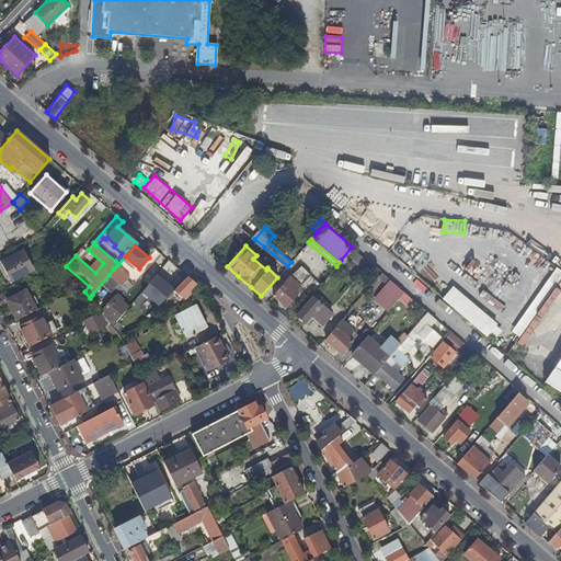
[(345,263),(351,256),(356,250),(352,247),(341,260),(345,263)]
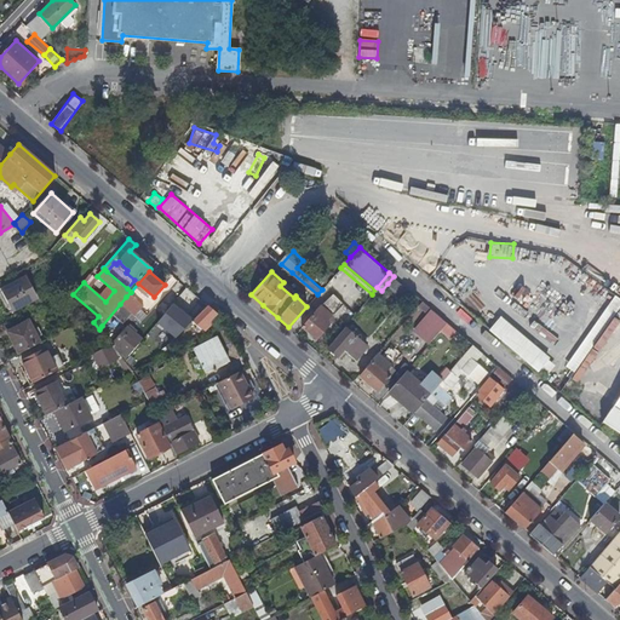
[(394,276),(388,283),(409,303),(415,296),(394,276)]
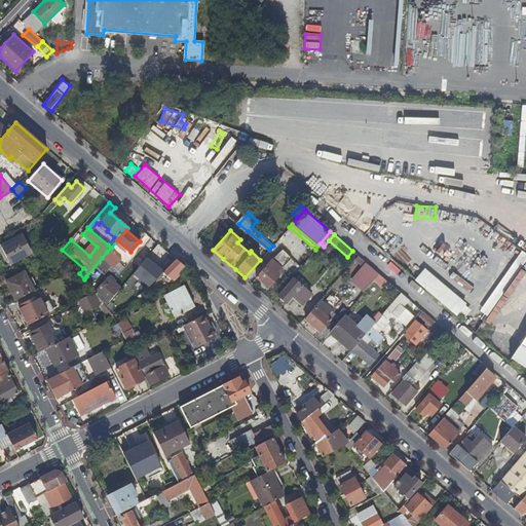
[(22,235),(2,246),(12,264),(32,254),(22,235)]
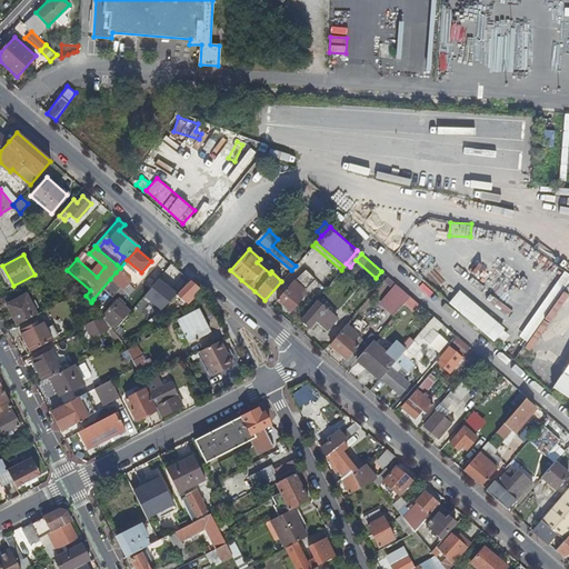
[(479,257),(472,267),(485,275),(491,263),(479,257)]
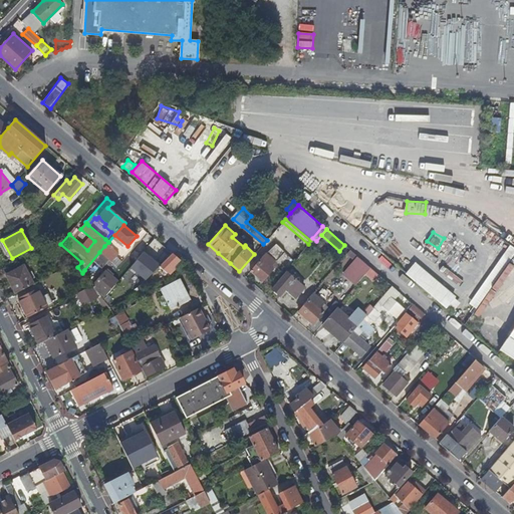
[(470,303),(478,308),(513,253),(513,247),(509,244),(470,303)]
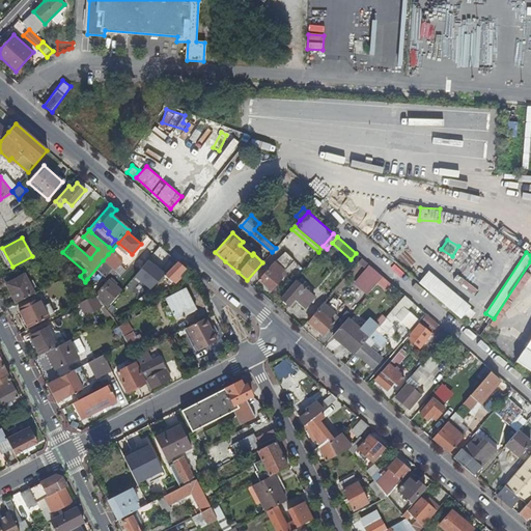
[(120,264),(108,254),(103,260),(113,269),(116,272),(121,276),(126,270),(120,264)]
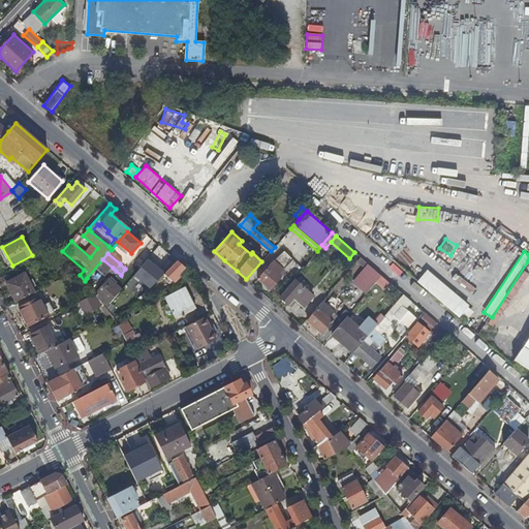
[(278,254),(257,278),(270,289),(280,277),(277,274),(287,262),(278,254)]
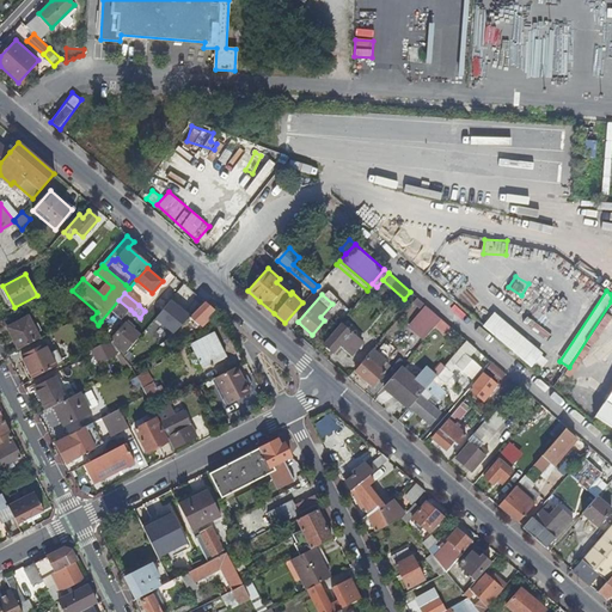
[(161,314),(172,323),(187,306),(176,298),(161,314)]
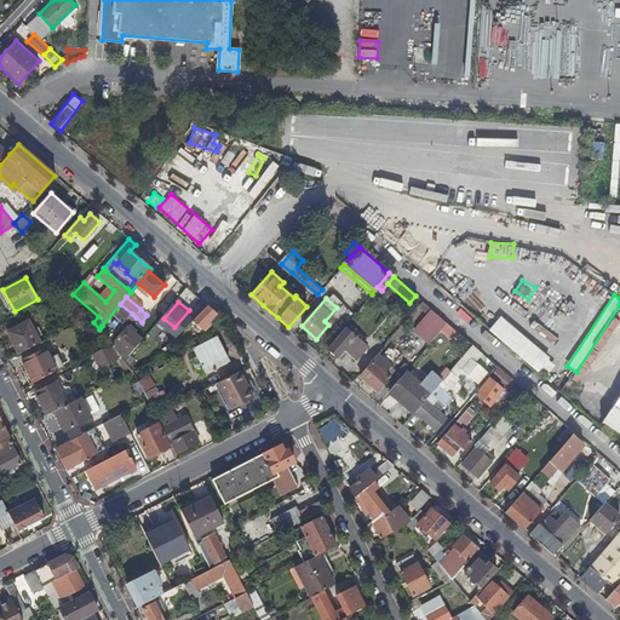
[(437,320),(440,317),(422,302),(417,306),(435,322),(437,320)]
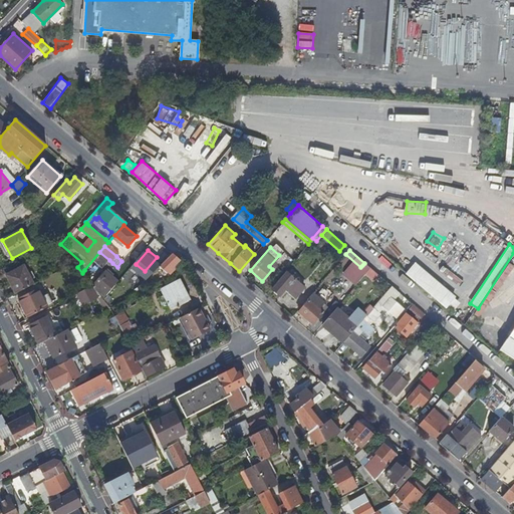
[(168,273),(180,260),(172,253),(160,267),(168,273)]
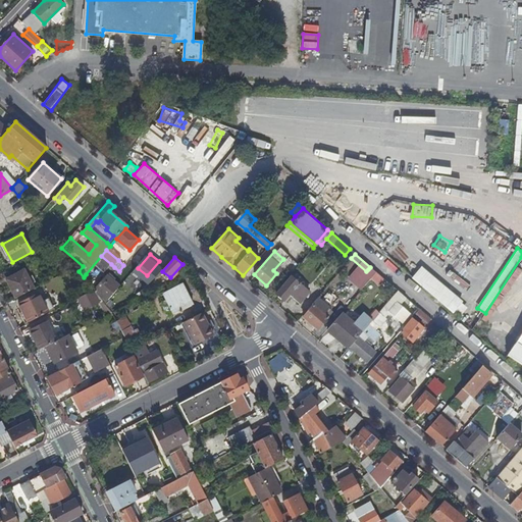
[(109,265),(101,258),(97,263),(104,270),(109,265)]
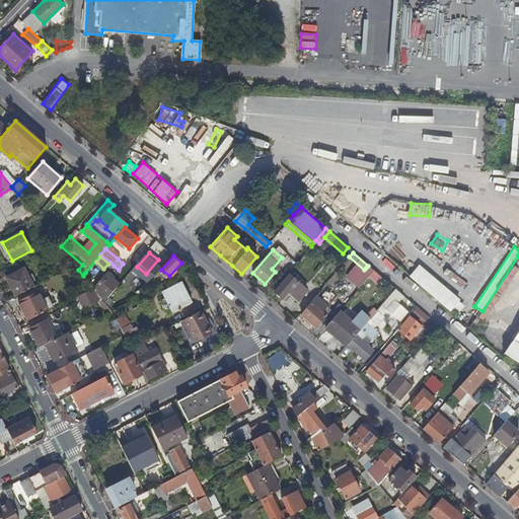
[(451,311),(454,308),(459,312),(466,304),(419,264),(410,276),(451,311)]
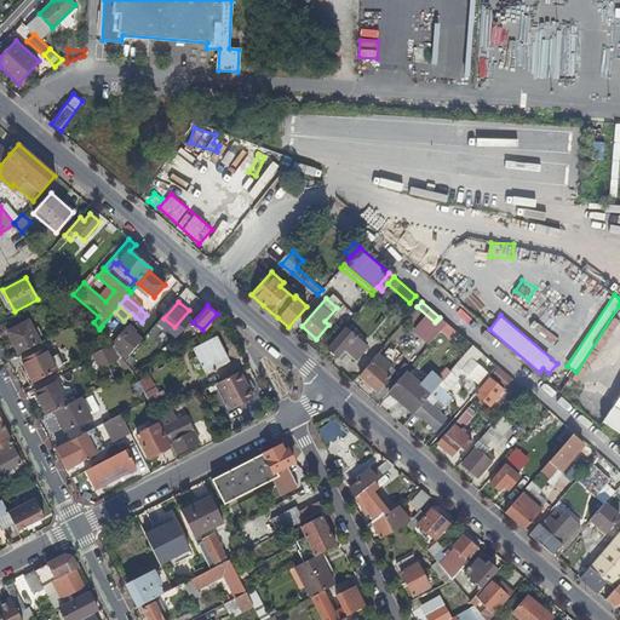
[(327,348),(337,357),(344,349),(356,359),(367,345),(355,336),(362,327),(357,323),(360,321),(356,317),(355,320),(352,319),(327,348)]
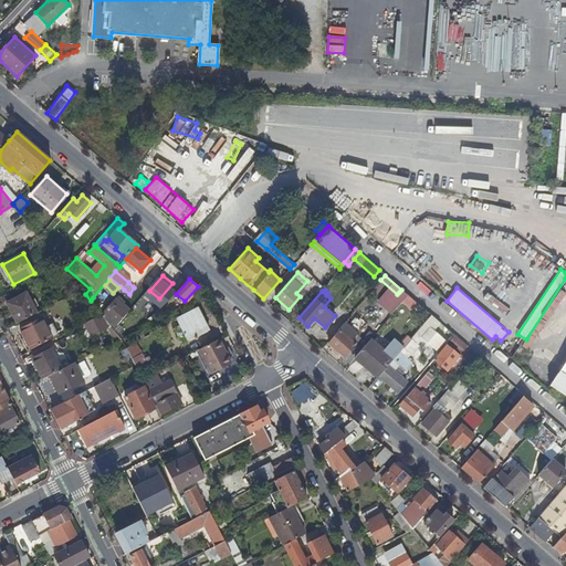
[(385,308),(389,304),(396,296),(390,291),(379,303),(385,308)]
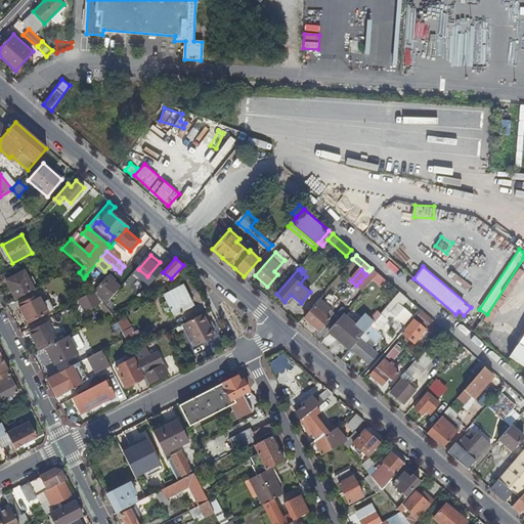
[(366,274),(360,281),(364,286),(375,274),(369,270),(367,272),(366,274)]
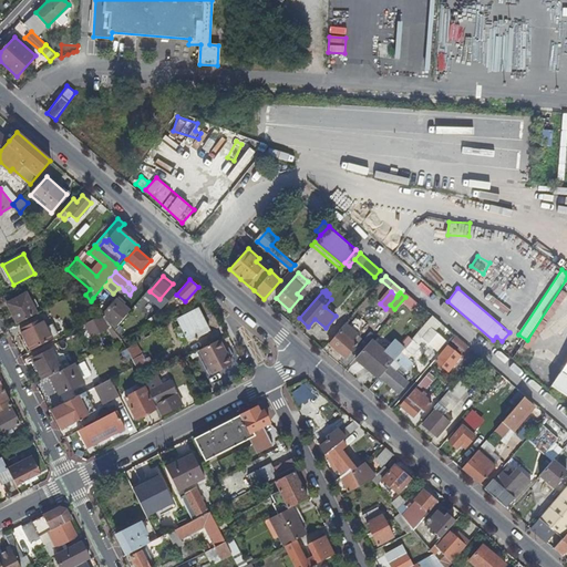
[(13,310),(10,311),(18,325),(37,313),(26,294),(9,302),(13,310)]
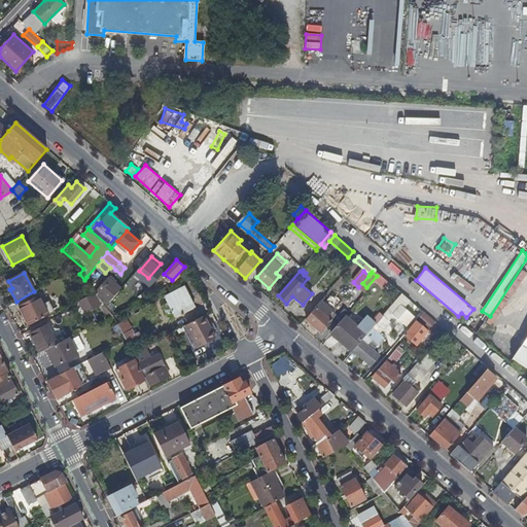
[(105,292),(100,299),(102,302),(105,306),(111,300),(112,299),(111,297),(116,292),(110,287),(114,283),(108,277),(99,287),(105,292)]
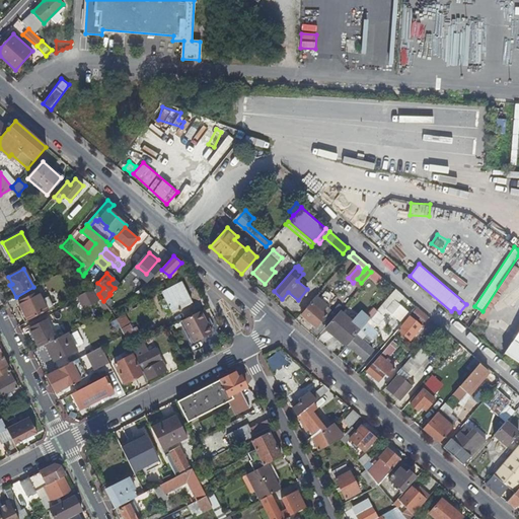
[(130,283),(124,278),(110,294),(109,295),(116,300),(130,283)]
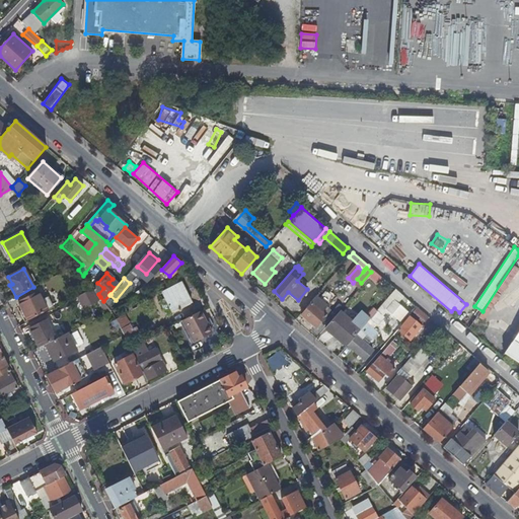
[(180,283),(162,292),(173,313),(191,304),(191,303),(190,303),(179,284),(180,284),(180,283)]
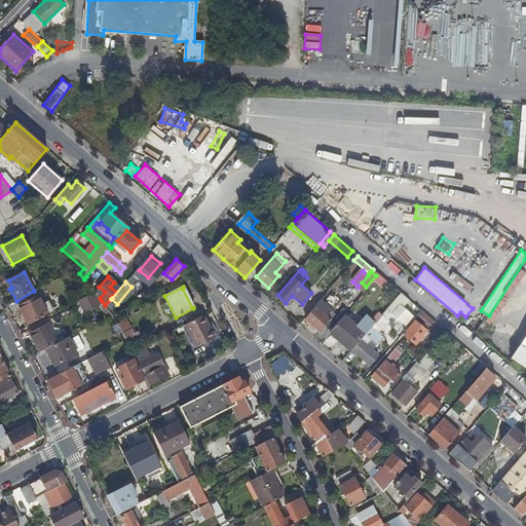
[(97,304),(102,301),(100,298),(95,292),(91,294),(97,304)]
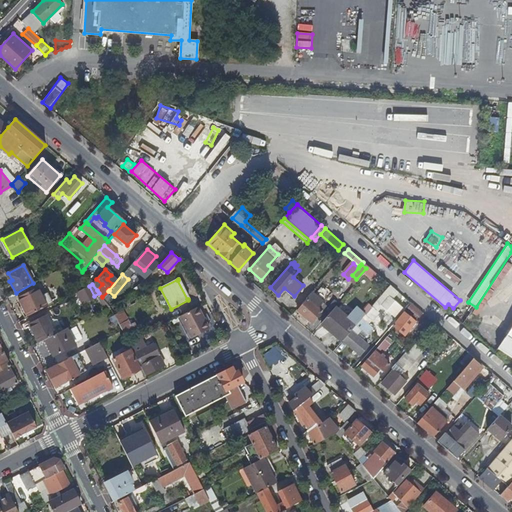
[(383,306),(398,319),(404,312),(404,311),(391,299),(398,291),(390,284),(364,314),(355,325),(366,334),(372,327),(374,325),(368,321),(370,319),(371,320),(383,306)]
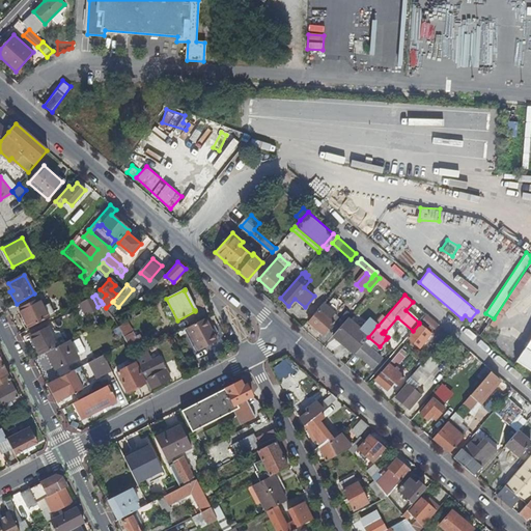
[(98,307),(92,297),(79,303),(84,313),(98,307)]
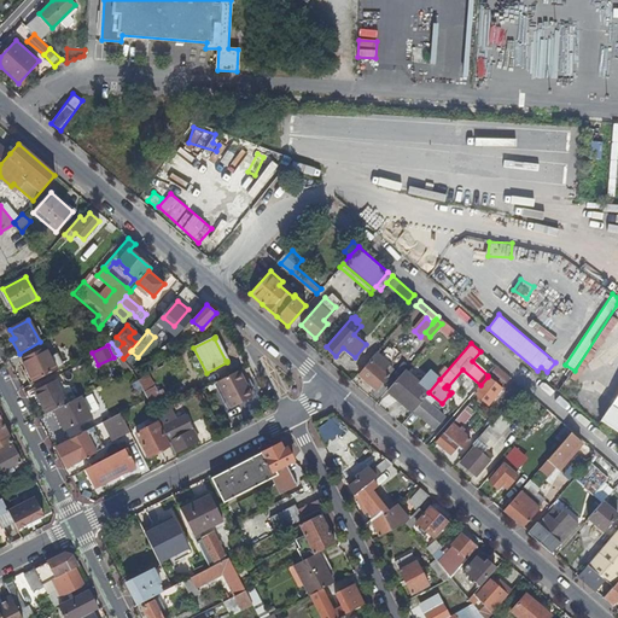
[(57,369),(51,357),(45,347),(22,359),(33,382),(57,369)]
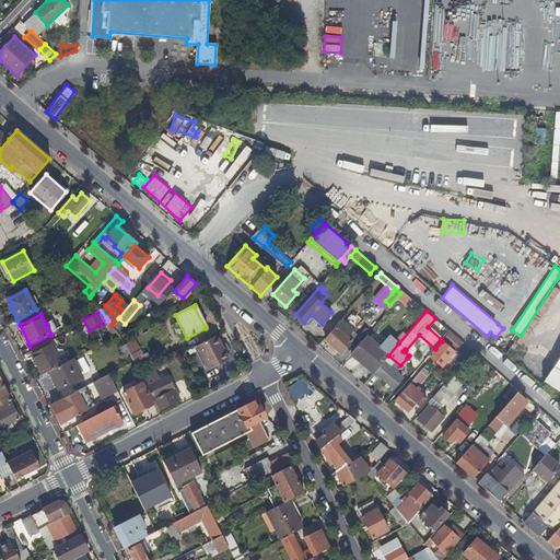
[(46,324),(51,335),(58,331),(53,321),(46,324)]
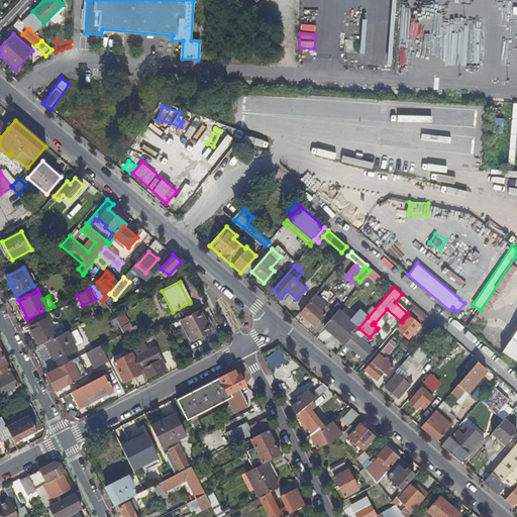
[(108,309),(100,299),(96,303),(103,312),(108,309)]
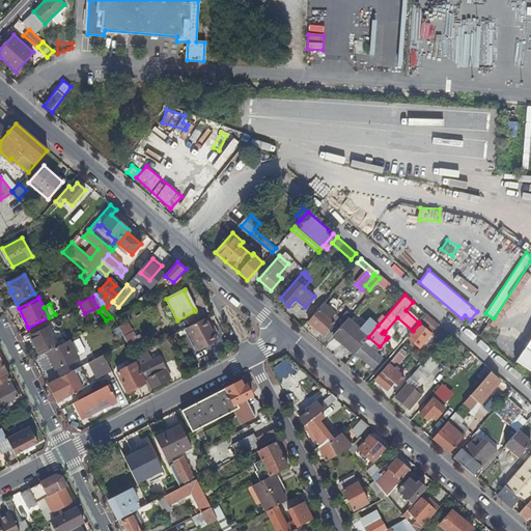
[(323,313),(318,310),(308,322),(323,335),(334,323),(328,317),(330,315),(325,310),(323,313)]
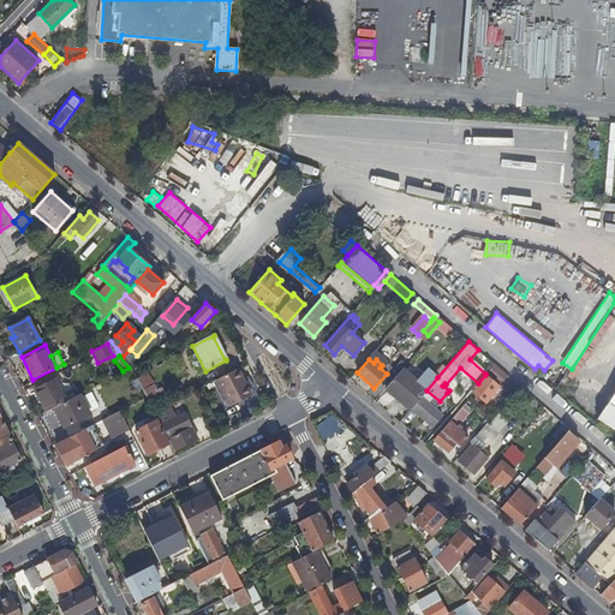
[(502,381),(507,375),(495,364),(490,370),(502,381)]
